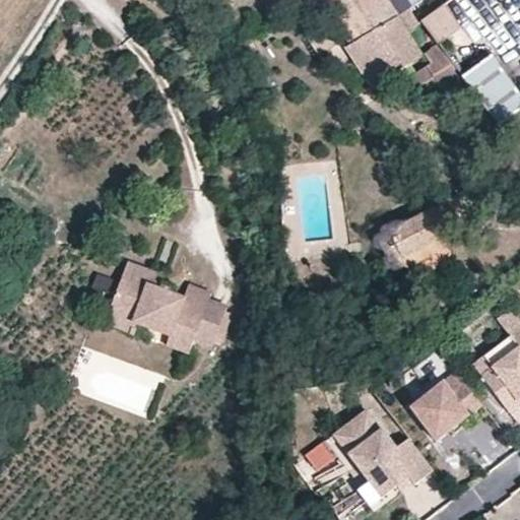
[(323,0),(353,45),(396,16),(385,0),(323,0)]
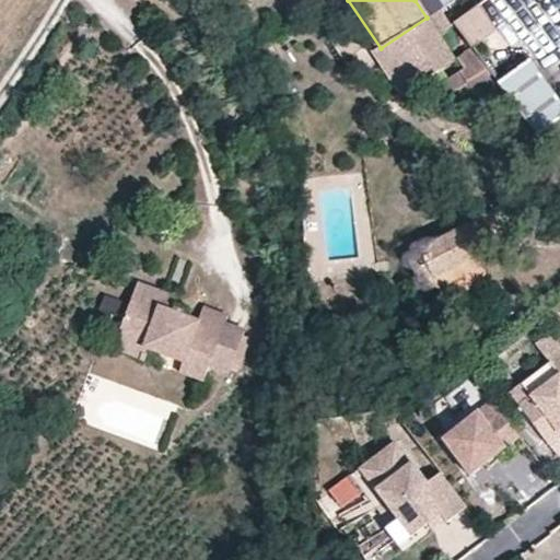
[(415,0),(426,15),(445,2),(447,0),(415,0)]
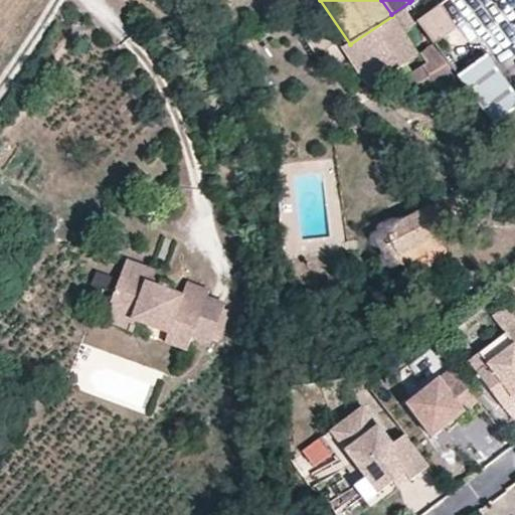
[(458,30),(442,8),(420,23),(436,45),(458,30)]
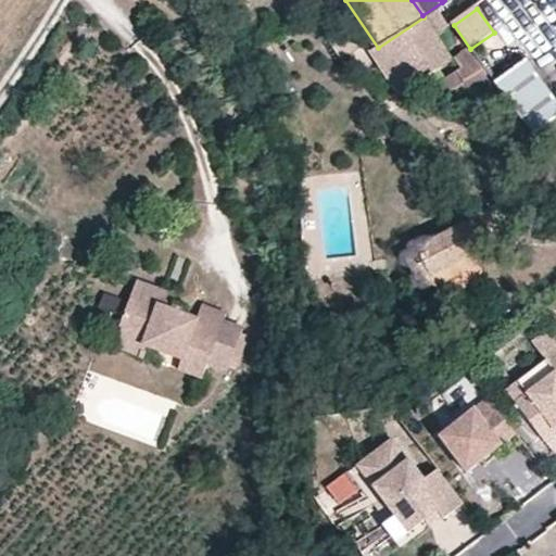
[(534,136),(555,122),(555,109),(544,91),(525,64),(496,85),(502,93),(534,136)]
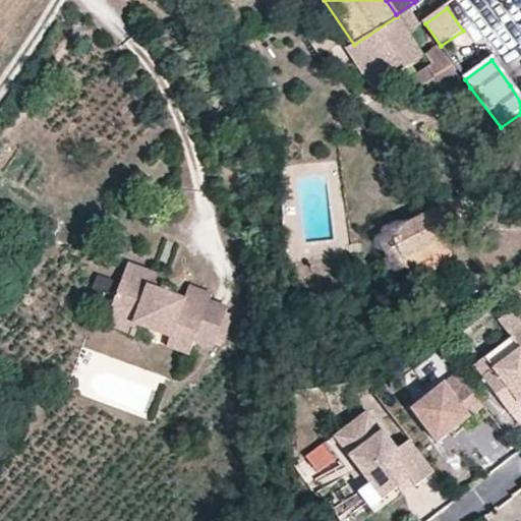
[(457,98),(470,88),(465,79),(456,66),(442,77),(457,98)]
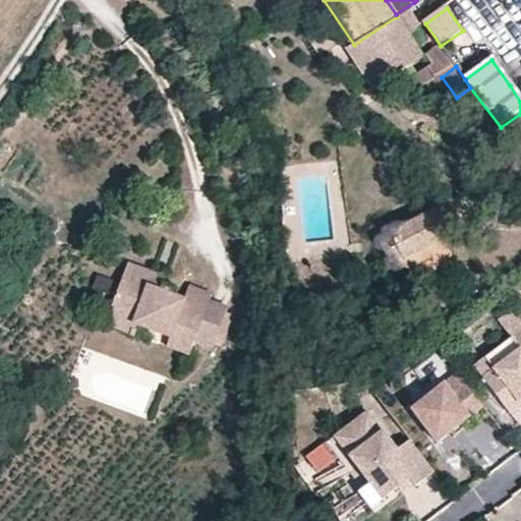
[(520,117),(506,128),(520,148),(520,117)]
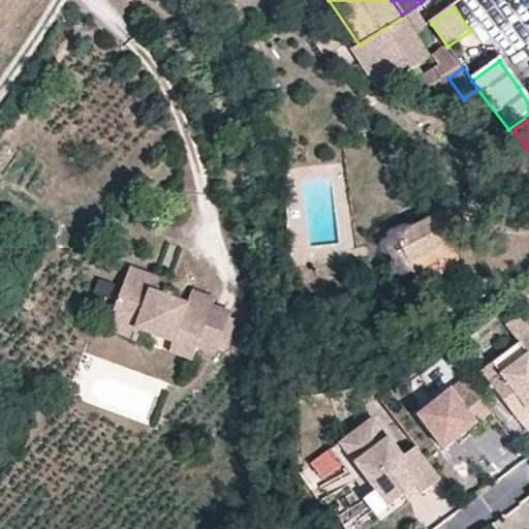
[(409,263),(452,241),(481,225),(468,201),(396,239),(399,245),(409,263)]
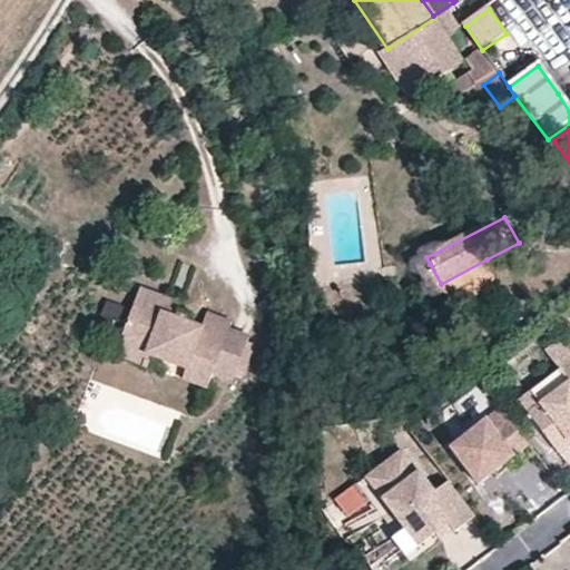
[(493,272),(487,259),(441,284),(430,264),(418,271),(428,291),(450,296),(493,272)]
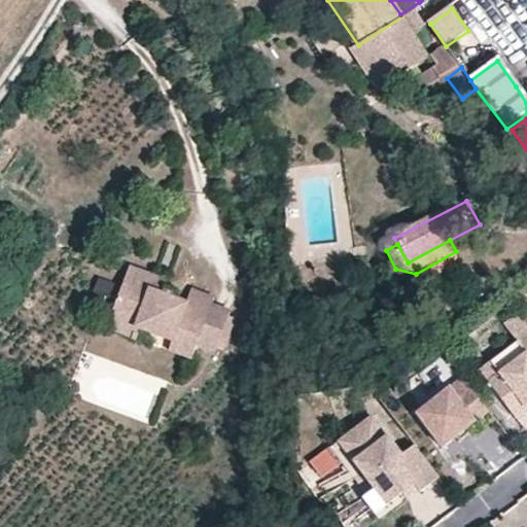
[(210,300),(212,292),(191,285),(187,299),(175,294),(177,285),(164,281),(161,289),(149,285),(153,272),(128,262),(120,288),(114,310),(137,317),(135,324),(153,329),(172,336),(170,347),(194,353),(197,341),(210,300)]
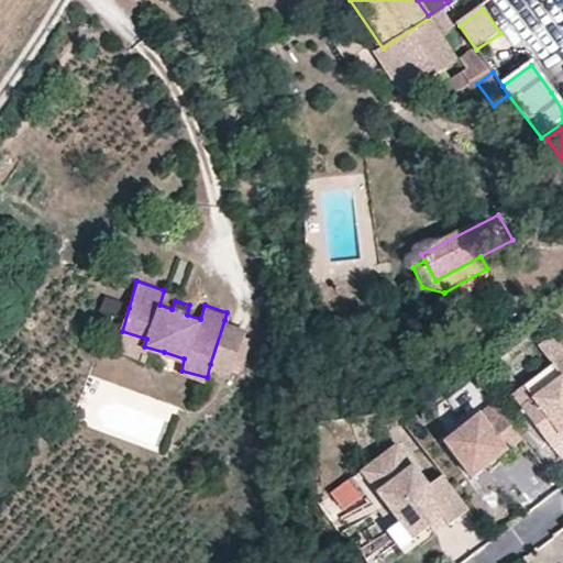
[(176,295),(164,290),(159,305),(172,309),(175,300),(176,295)]
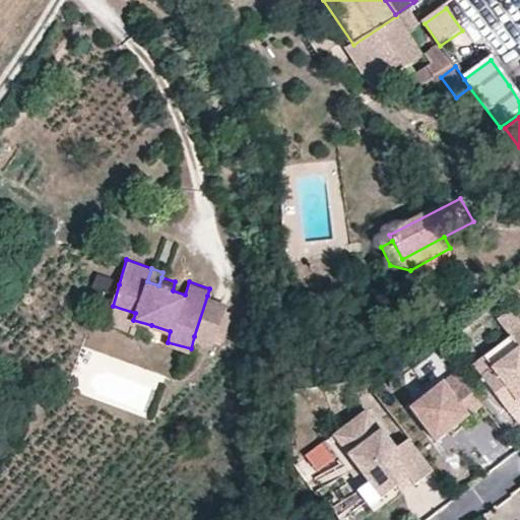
[(226,303),(207,296),(194,336),(213,342),(226,303)]
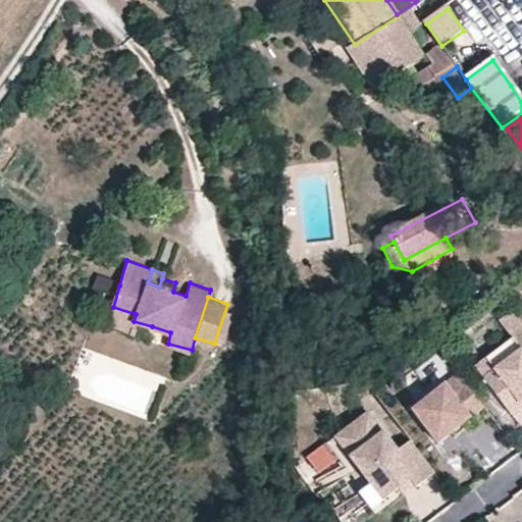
[(149,335),(152,326),(134,321),(136,314),(113,307),(108,322),(149,335)]
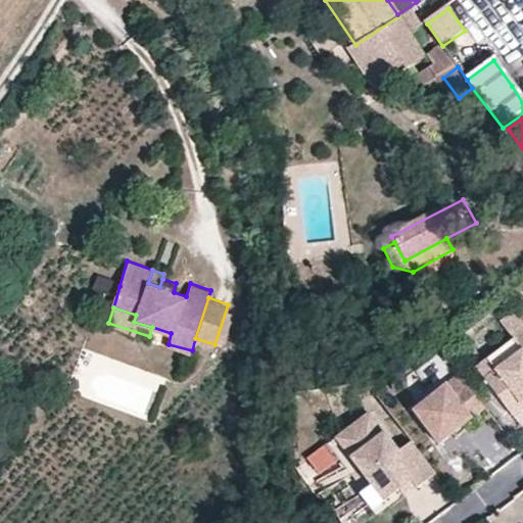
[(522,330),(518,334),(522,341),(522,349),(502,367),(489,375),(516,409),(522,402),(522,330)]
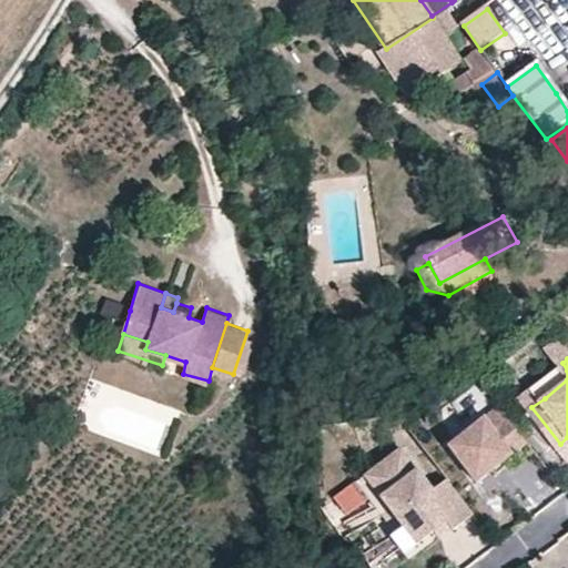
[(545,398),(567,379),(567,371),(563,363),(535,385),(545,398)]
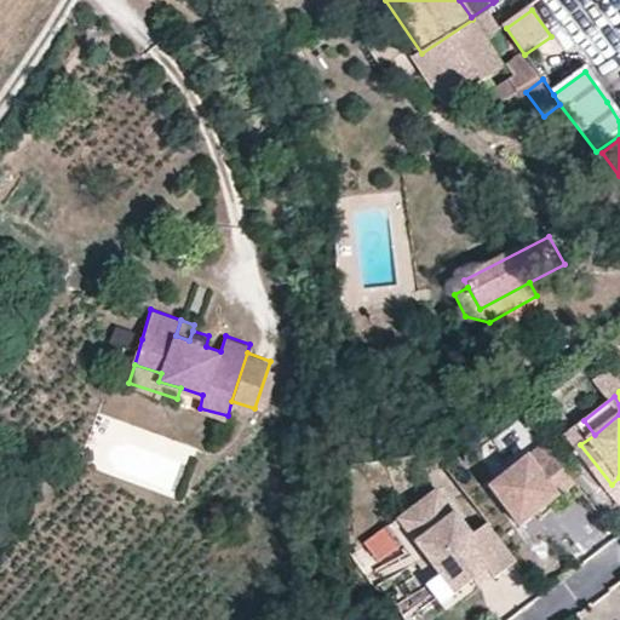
[(579,476),(558,448),(541,460),(533,449),(494,480),(524,518),(539,507),(563,489),(579,476)]
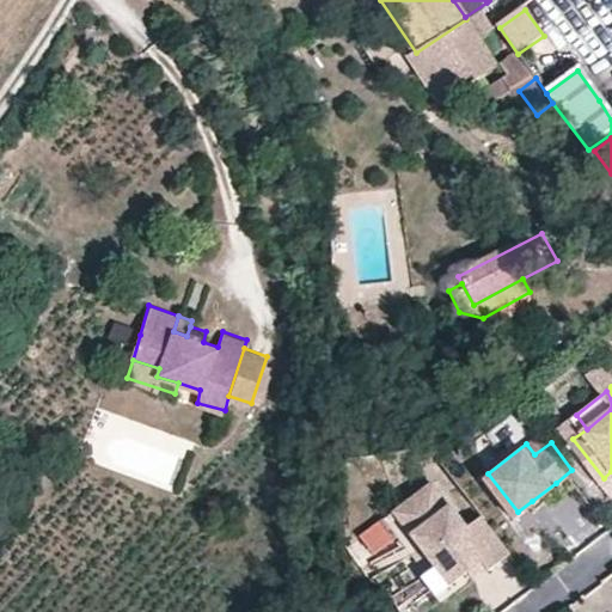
[(561,488),(556,483),(532,501),(537,506),(561,488)]
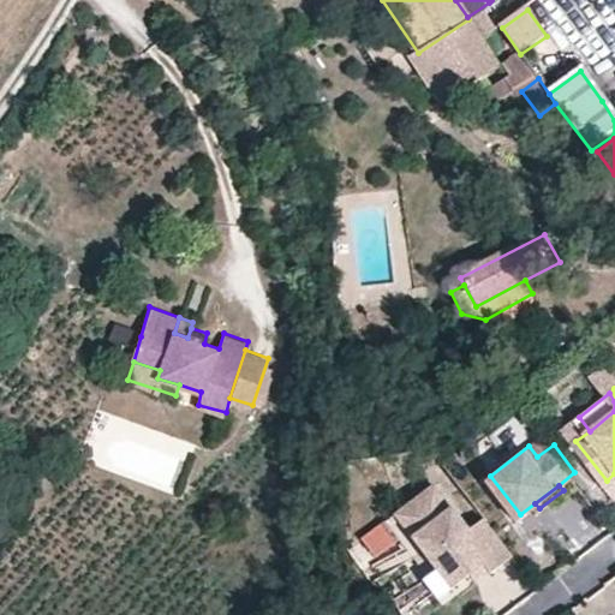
[(463,532),(431,488),(387,519),(445,599),(509,554),(484,518),(463,532)]
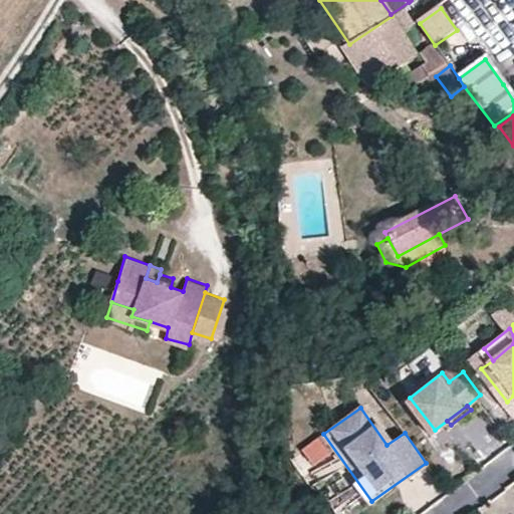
[(308,467),(331,460),(325,437),(301,444),(308,467)]
